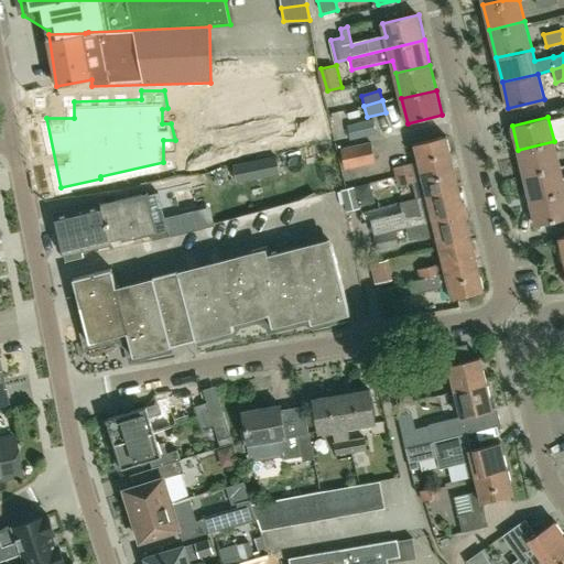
[(350,140),(377,133),(372,118),(346,126),(350,140)]
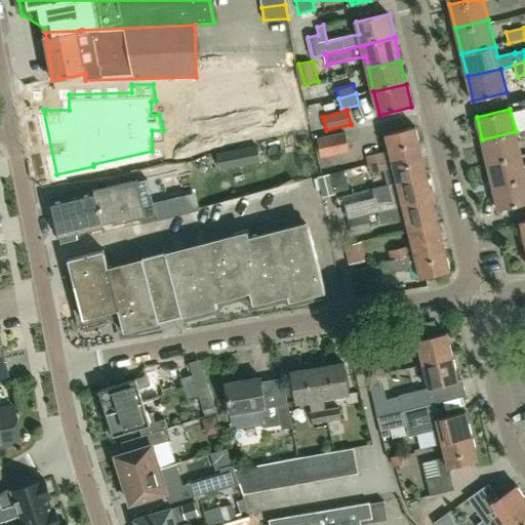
[(390,150),(392,158),(421,151),(415,127),(387,134),(390,150)]
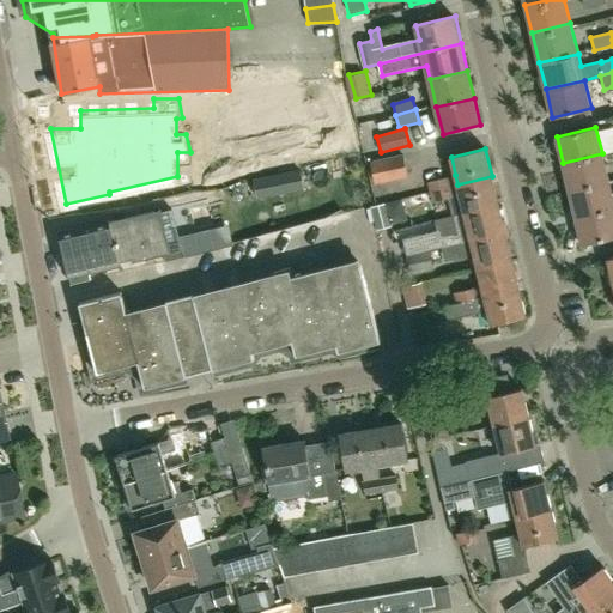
[(569,190),(608,181),(602,153),(563,163),(569,190)]
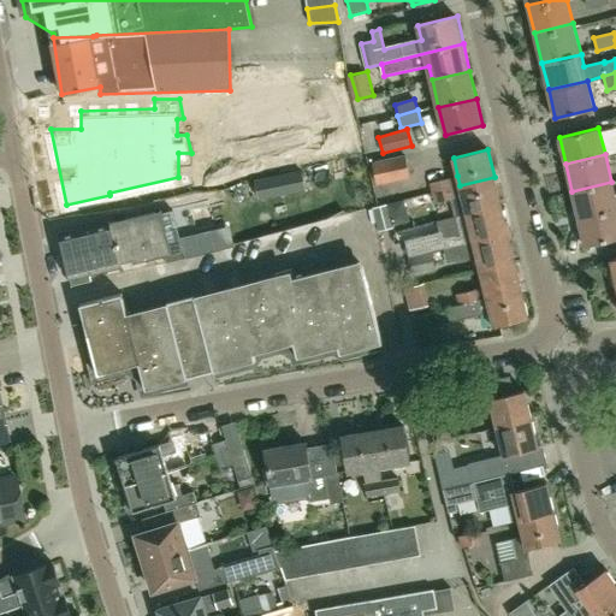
[(377,182),(410,176),(407,157),(373,163),(377,182)]
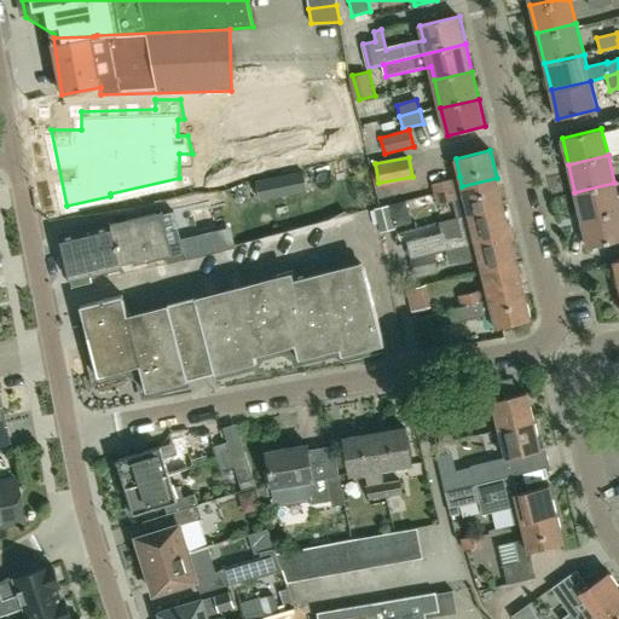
[(256,181),(260,198),(307,189),(304,172),(256,181)]
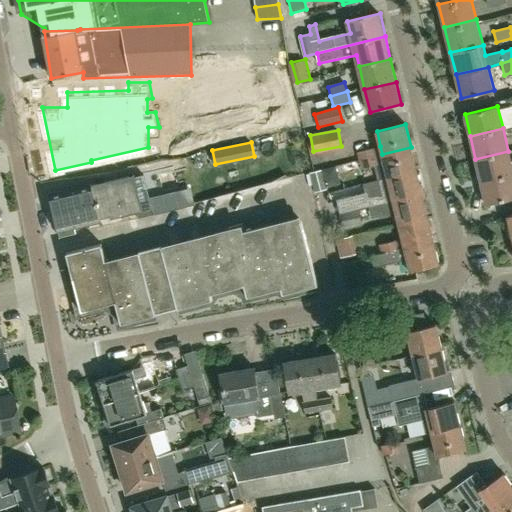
[(360,160),(376,156),(374,147),(358,151),(360,160)]
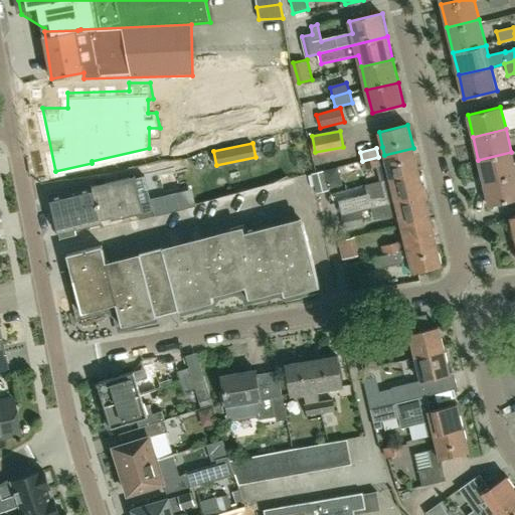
[(390,178),(418,171),(413,148),(384,155),(378,157),(362,161),(364,170),(377,167),(380,181),(389,179),(390,178)]
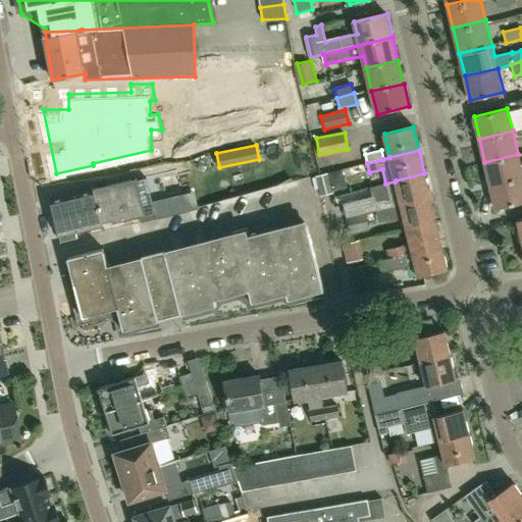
[(518,154),(484,162),(490,185),(521,176),(521,163),(521,164),(518,154)]
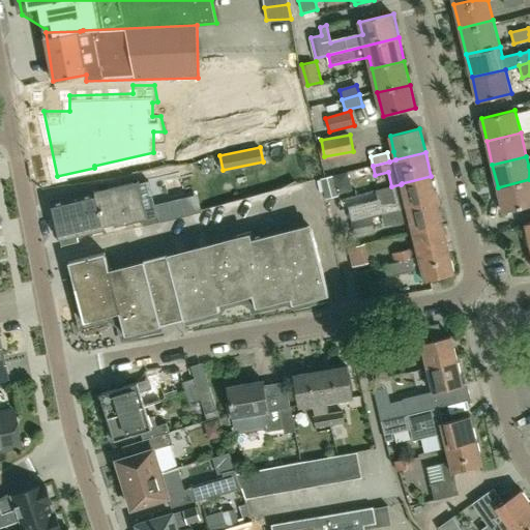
[(332,176),(320,180),(325,199),(337,196),(332,176)]
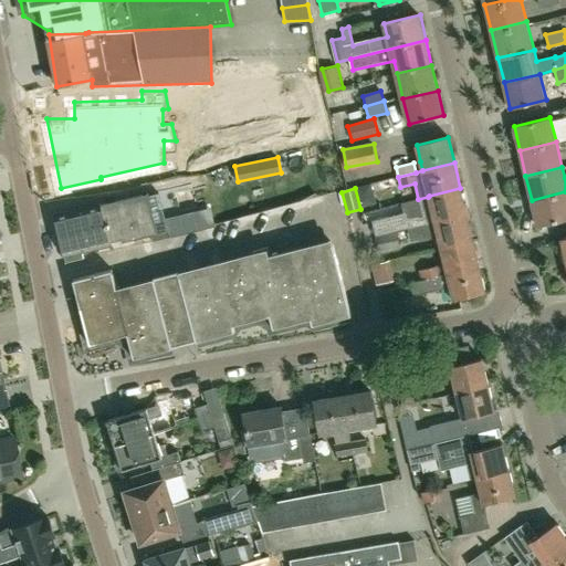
[(409,229),(467,215),(460,188),(429,196),(428,197),(418,199),(422,217),(418,218),(418,217),(410,218),(409,212),(371,221),(375,237),(375,238),(396,232),(396,231),(409,229)]
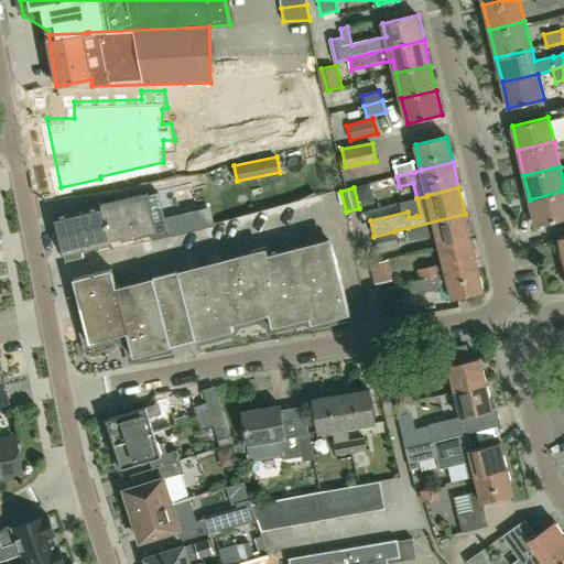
[(563,191),(530,199),(535,226),(563,218),(563,191)]
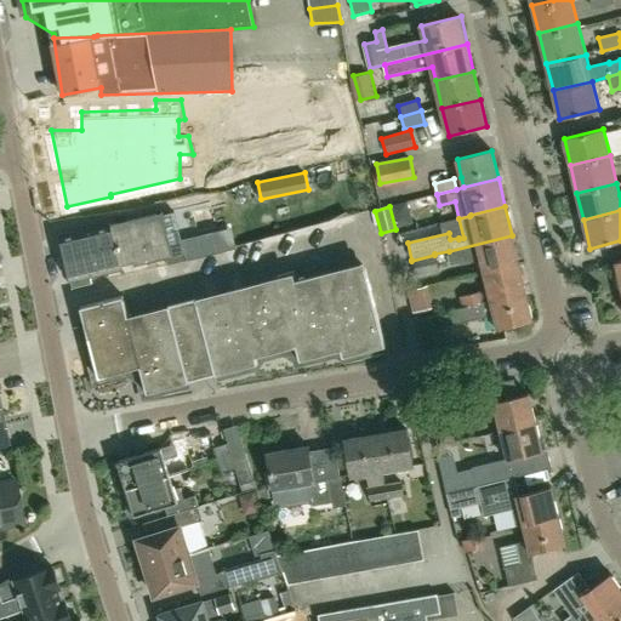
[(175,257),(164,215),(112,227),(110,224),(61,237),(74,289),(92,284),(91,277),(120,269),(120,267),(135,263),(136,267),(175,257)]
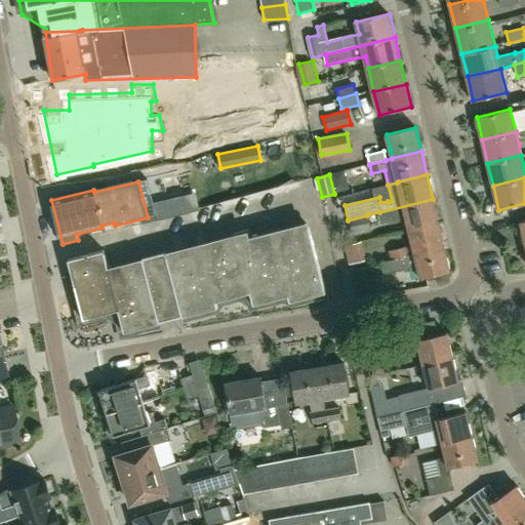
[(409,230),(419,228),(439,223),(433,199),(379,212),(381,220),(393,217),(395,223),(407,219),(409,230)]
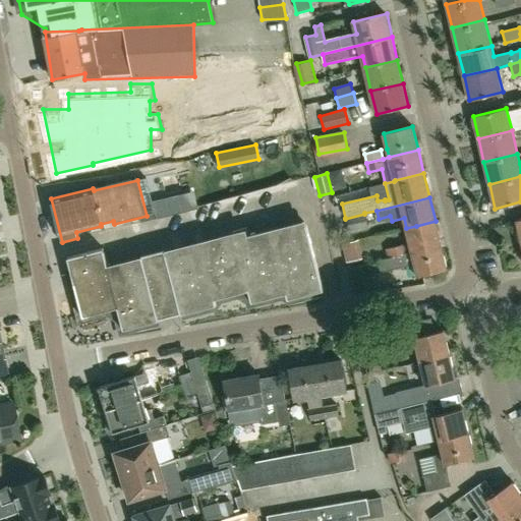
[(364,214),(345,219),(348,231),(367,226),(364,214)]
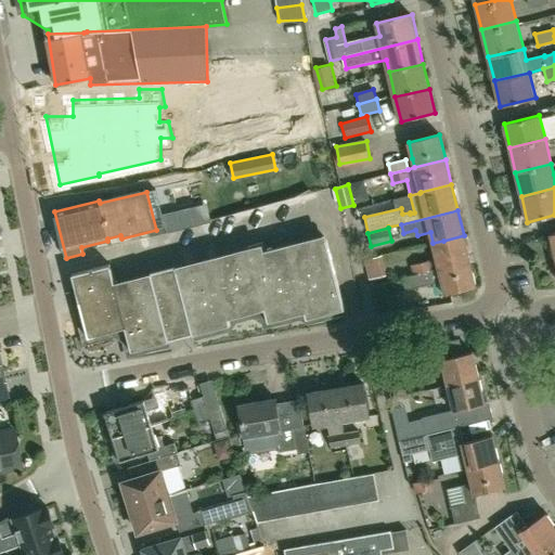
[(415,273),(423,272),(469,260),(464,235),(443,241),(433,243),(436,255),(425,257),(426,261),(413,265),(415,273)]
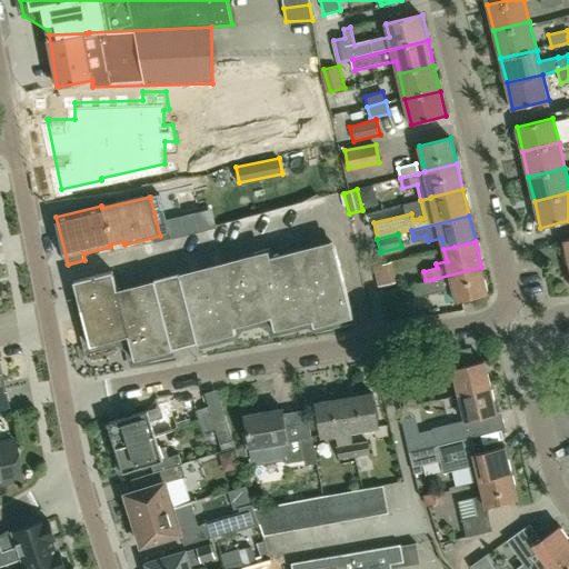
[(353,317),(335,247),(273,262),(270,249),(256,253),(257,259),(120,296),(113,272),(73,282),(91,348),(129,338),(135,360),(175,350),(175,349),(197,343),(198,345),(236,335),(235,327),(271,317),(275,330),(312,320),(315,327),(353,317)]
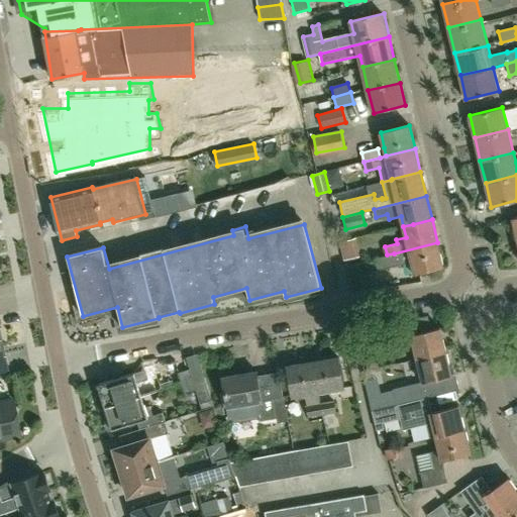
[(394,253),(387,254),(376,257),(379,270),(411,262),(414,274),(443,267),(437,242),(394,253)]
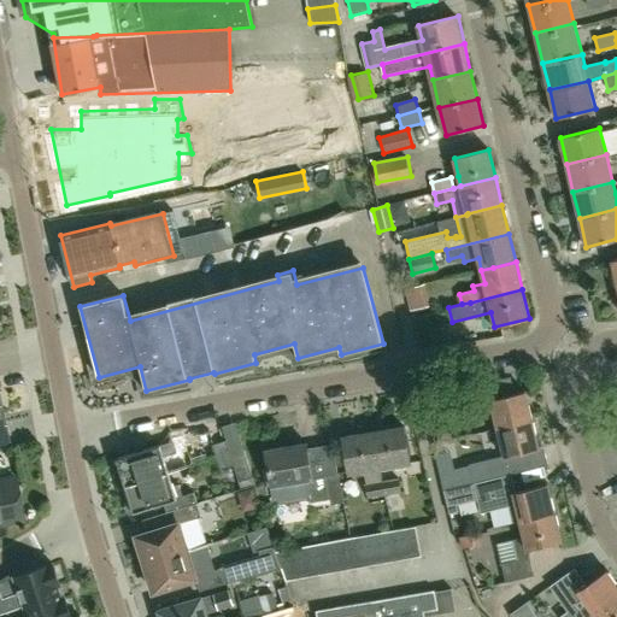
[(498,428),(533,421),(526,392),(492,400),(489,394),(465,400),(469,416),(493,410),(498,428)]
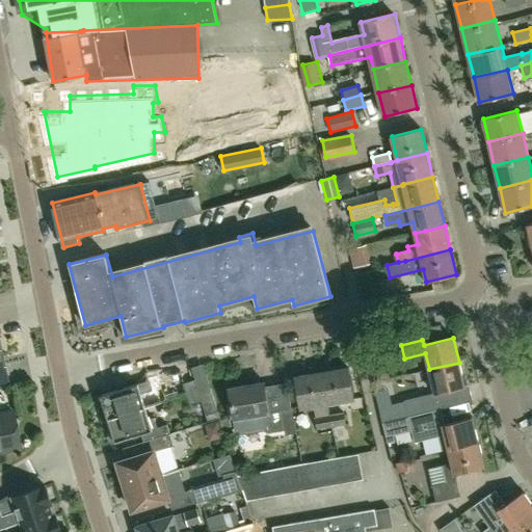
[(451,405),(448,391),(464,387),(459,363),(429,369),(434,392),(404,399),(408,418),(428,411),(441,408),(451,405)]
